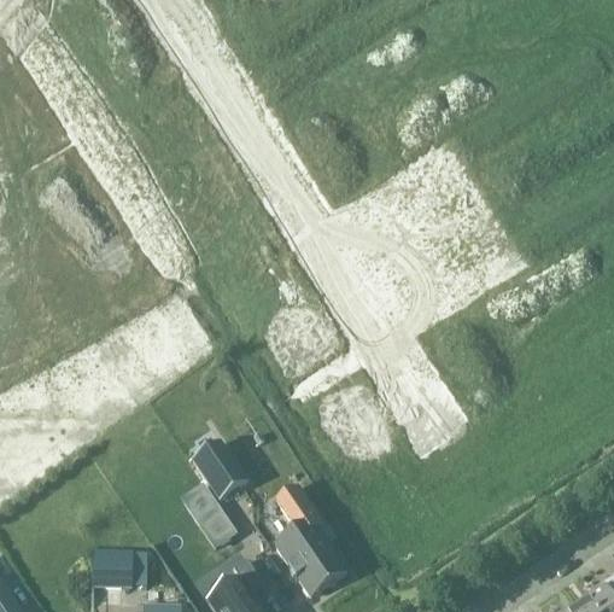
[(311,0),(320,12),(339,0),(311,0)]
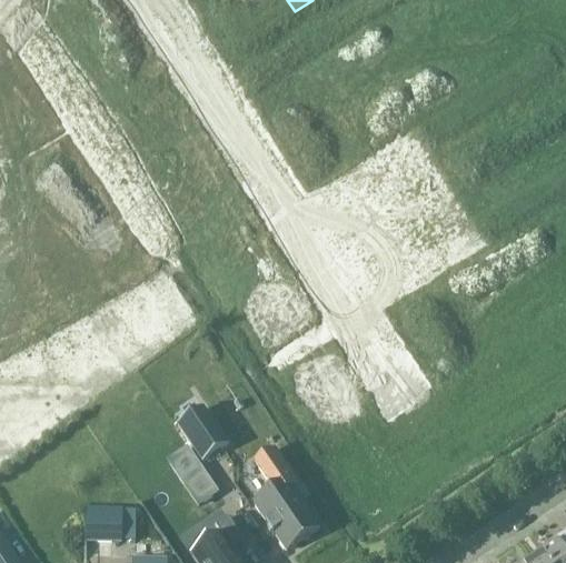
[(52,24),(15,48),(28,70),(66,46),(52,24)]
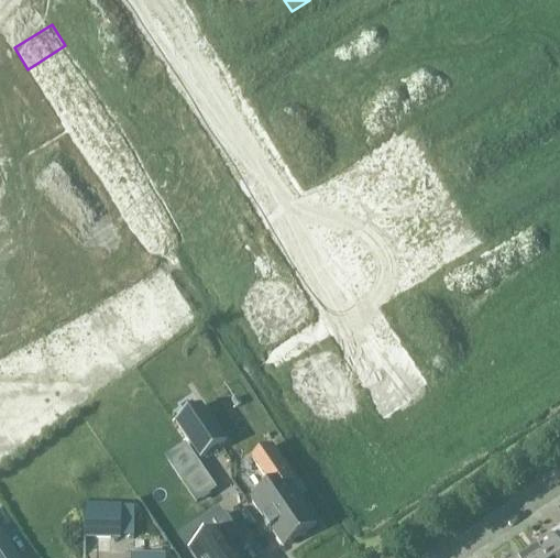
[(123,26),(109,35),(113,43),(128,34),(123,26)]
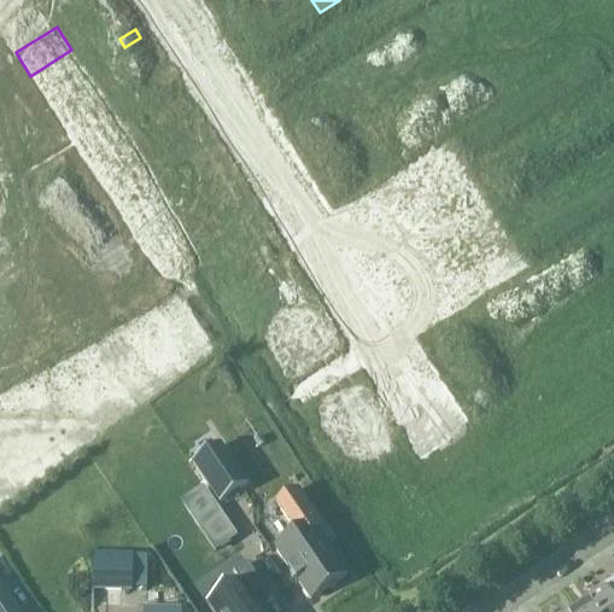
[(140,38),(124,47),(129,56),(145,46),(140,38)]
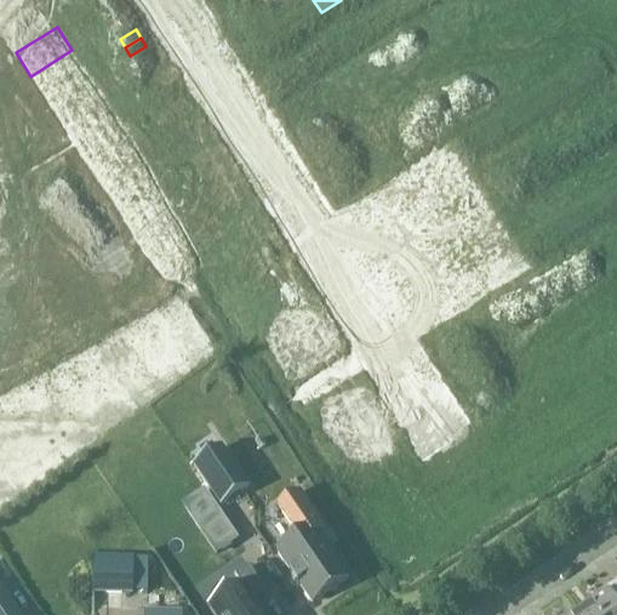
[(72,50),(30,77),(44,98),(86,73),(72,50)]
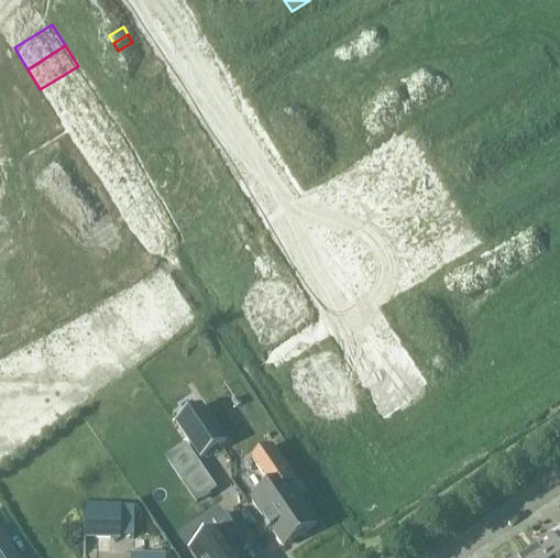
[(489,54),(478,61),(482,68),(493,62),(489,54)]
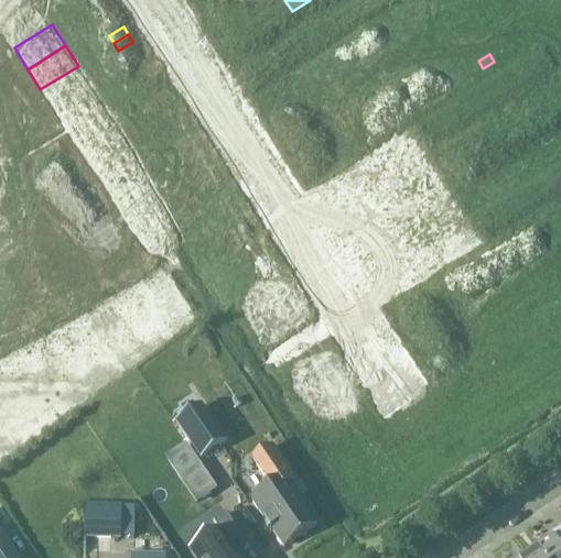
[(478,61),(467,68),(472,76),(483,68),(478,61)]
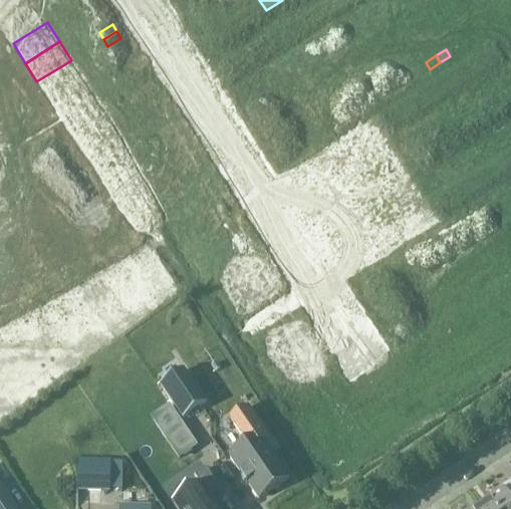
[(71,60),(36,81),(48,99),(82,78),(71,60)]
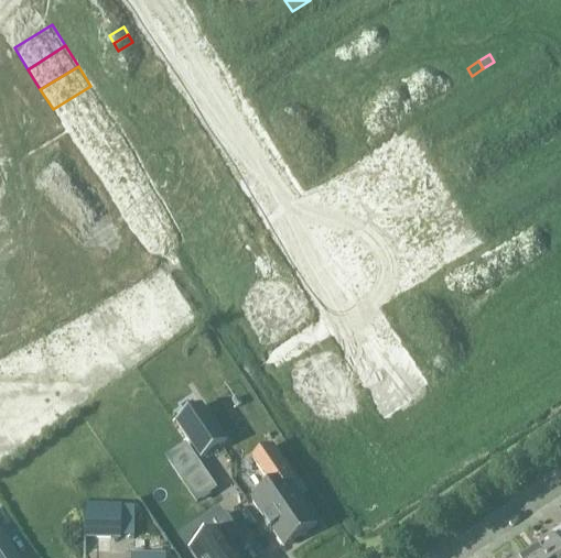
[(149,67),(135,76),(139,84),(153,75),(149,67)]
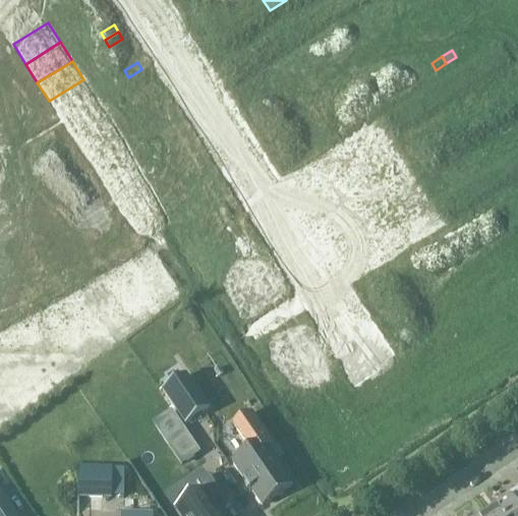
[(141,69),(128,77),(132,83),(146,75),(141,69)]
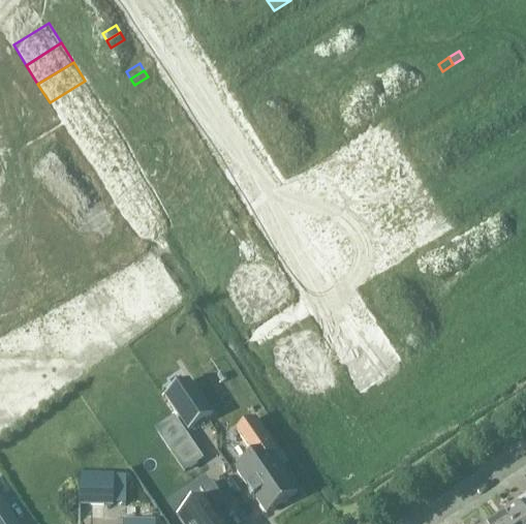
[(421,74),(410,81),(414,88),(425,82),(421,74)]
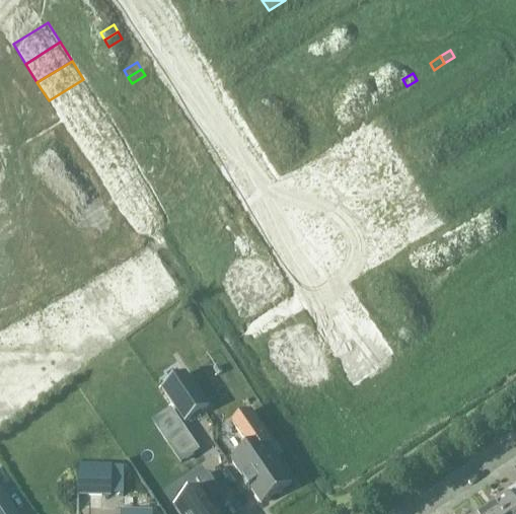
[(83,79),(49,100),(60,120),(94,97),(83,79)]
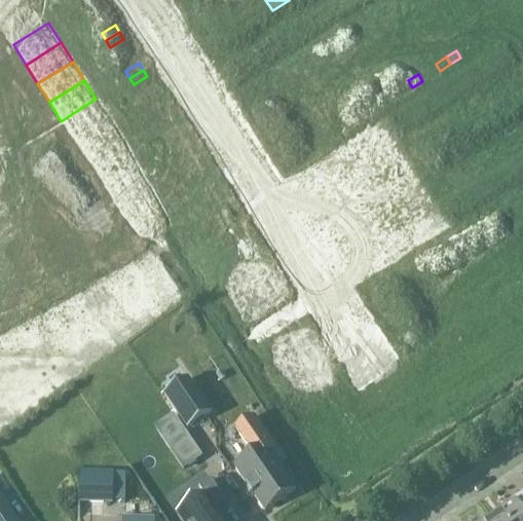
[(408,80),(398,87),(402,94),(412,87),(408,80)]
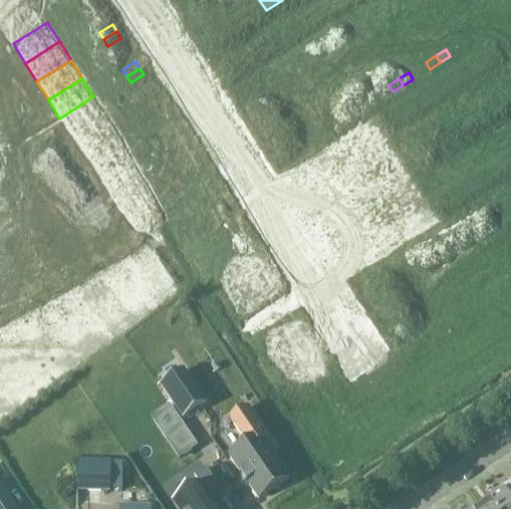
[(371,95),(361,101),(366,108),(376,102),(371,95)]
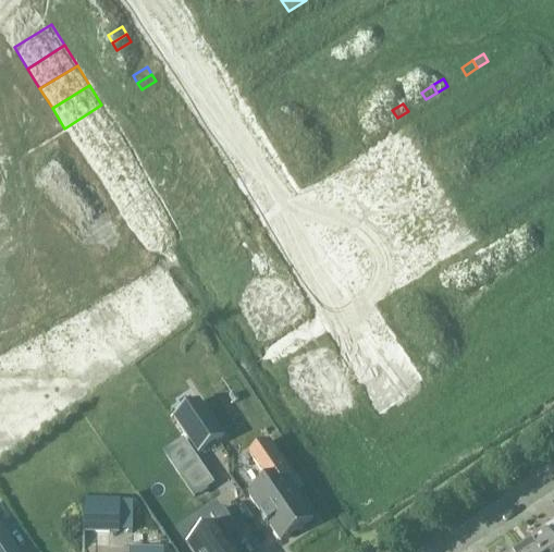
[(101,105),(64,129),(77,149),(115,125),(101,105)]
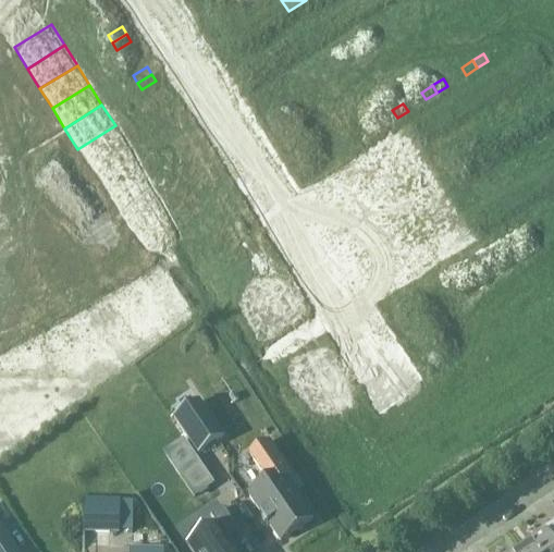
[(392,110),(381,118),(386,124),(397,118),(392,110)]
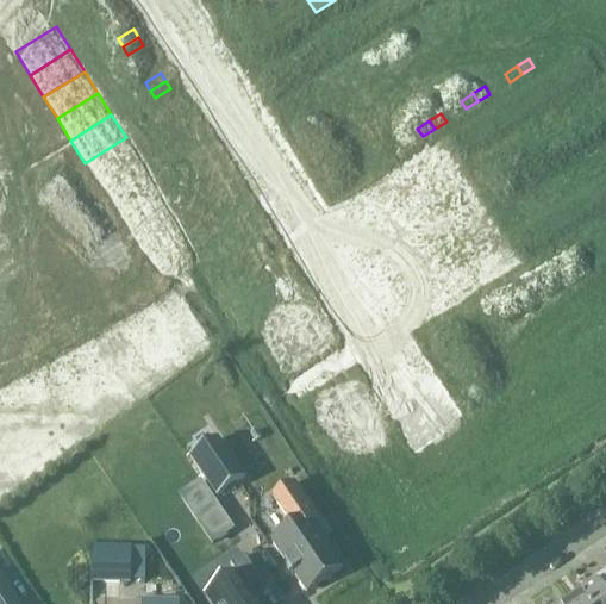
[(398,141),(386,148),(391,156),(403,149),(398,141)]
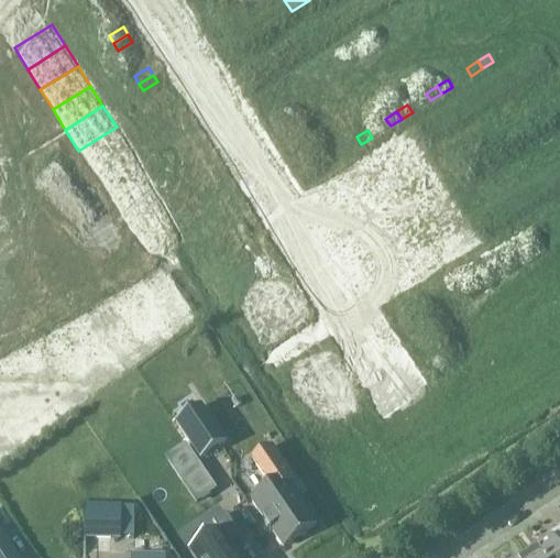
[(357,137),(346,143),(350,151),(361,144),(357,137)]
